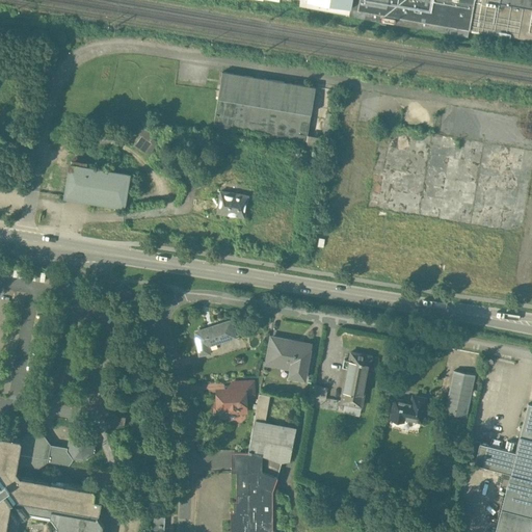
[(299,0),(299,5),(356,15),(358,0),(299,0)]
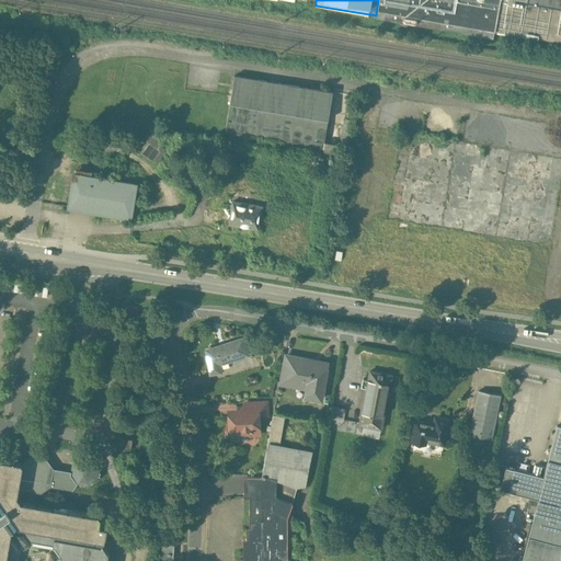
[(560,0),(378,0),(376,15),(493,37),(494,33),(560,44),(560,0)]
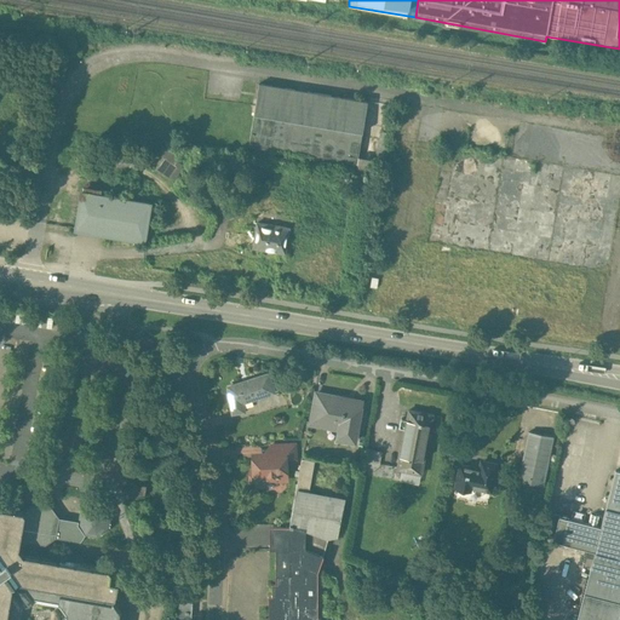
[(368,102),(260,84),(250,147),(357,165),(368,102)]
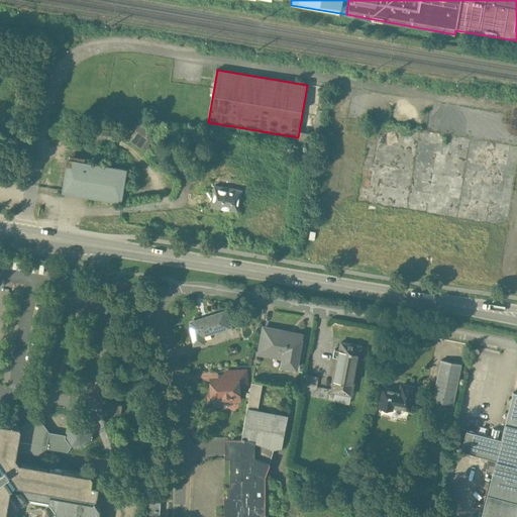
[(137,130),(142,134),(147,127),(142,124),(137,130)]
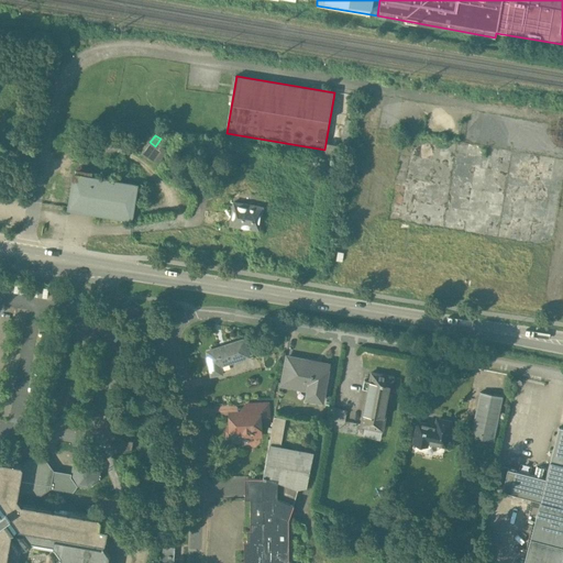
[(136,184),(75,174),(69,208),(131,218),(136,184)]
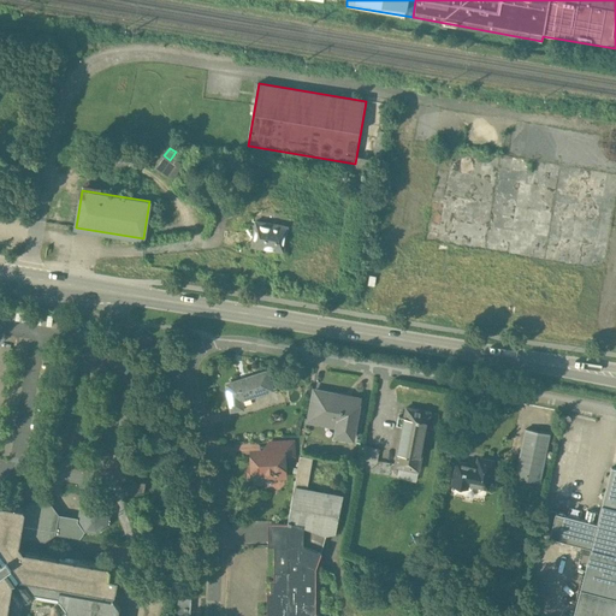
[(290,225),(256,220),(252,244),(285,250),(290,225)]
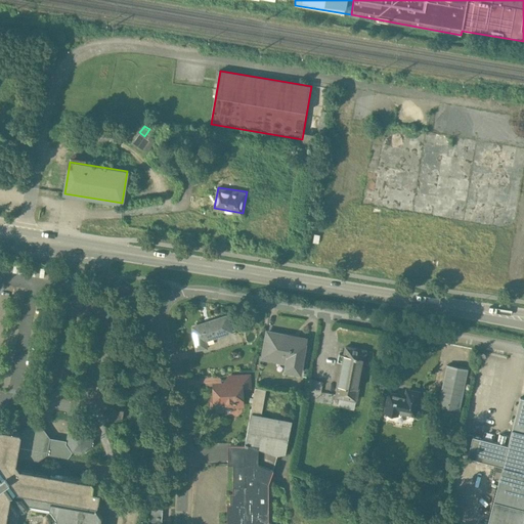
[(223,315),(209,320),(192,325),(193,333),(197,349),(207,347),(205,339),(213,336),(213,337),(232,331),(229,321),(225,322),(223,315)]
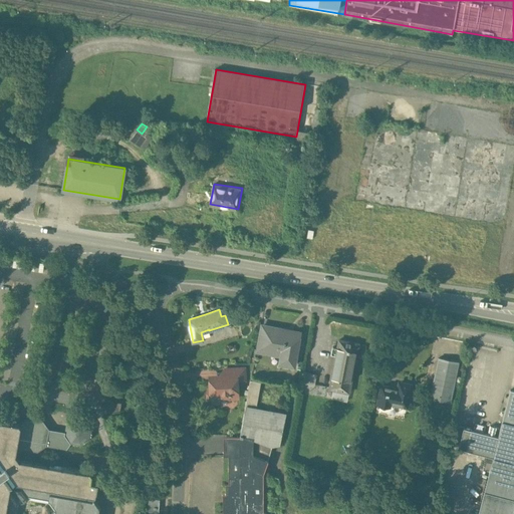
[(298,334),(281,331),(282,329),(266,326),(262,344),(282,347),(280,359),(293,362),(298,334)]
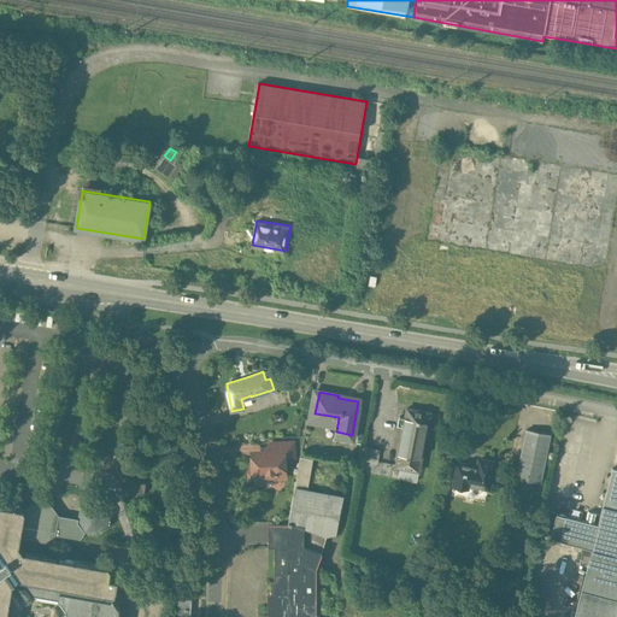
[(430,411),(406,406),(398,450),(422,454),(430,411)]
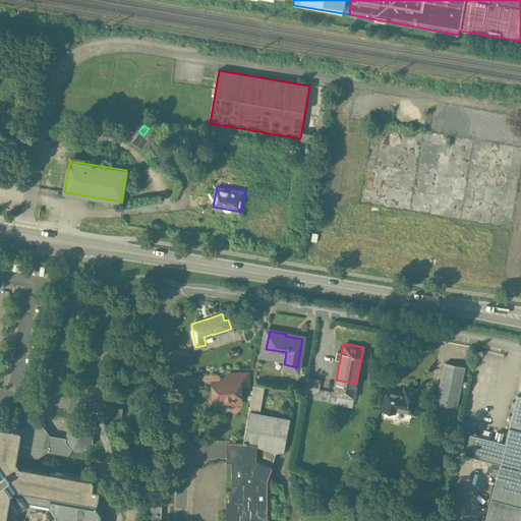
[(467,366),(448,362),(439,405),(458,409),(467,366)]
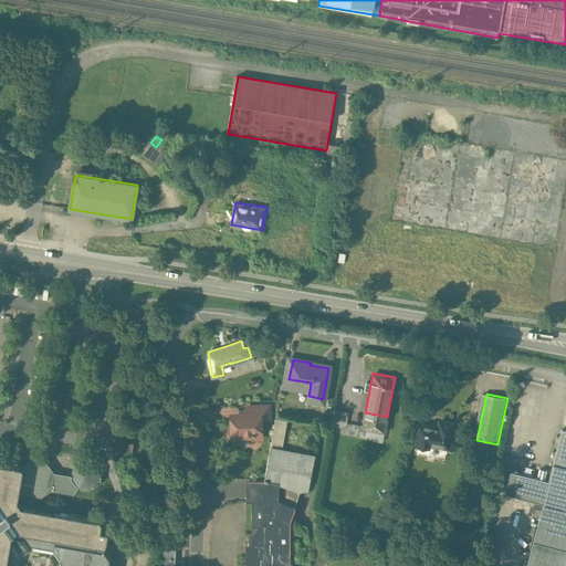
[(362,437),(364,425),(346,422),(348,410),(336,409),(333,432),(362,437)]
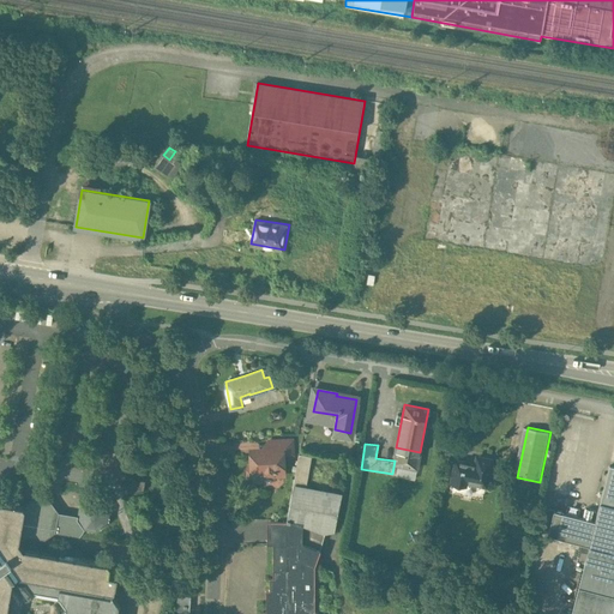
[(271,449),(266,449),(260,455),(252,456),(252,463),(247,468),(247,475),(253,480),(260,480),(264,475),(283,474),(282,453),(271,453),(271,449)]
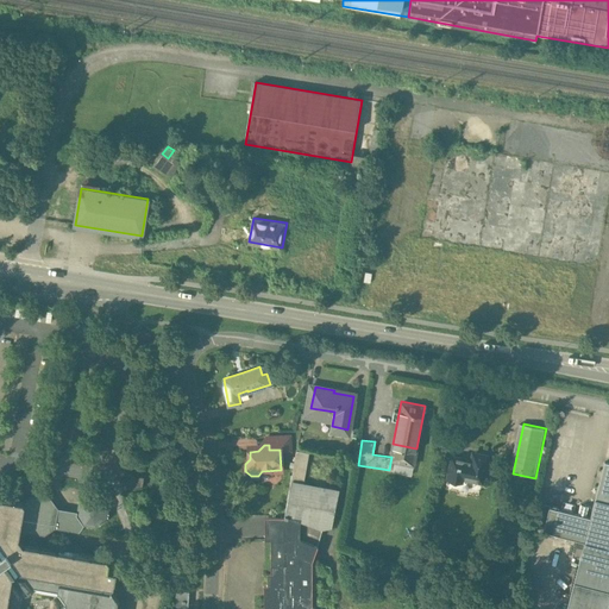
[(290,472),(305,476),(309,452),(296,449),(290,472)]
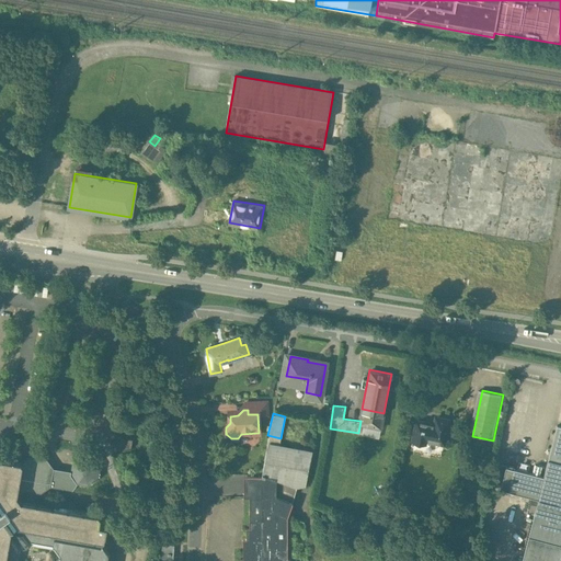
[(449,421),(435,418),(434,423),(416,420),(412,439),(425,443),(426,441),(444,444),(449,421)]
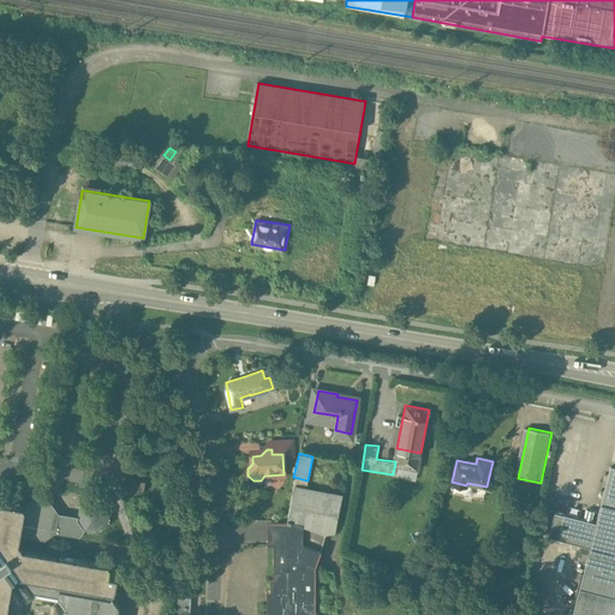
[(604,493),(572,614),(613,614),(614,608),(614,467),(610,467),(604,493)]
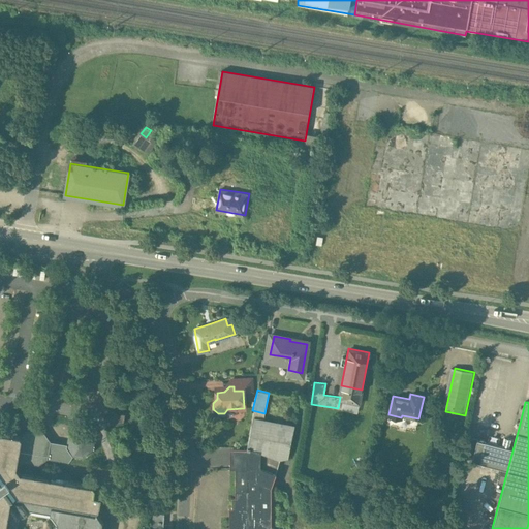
[(294,427),(255,417),(249,447),(263,450),(287,457),(294,427)]
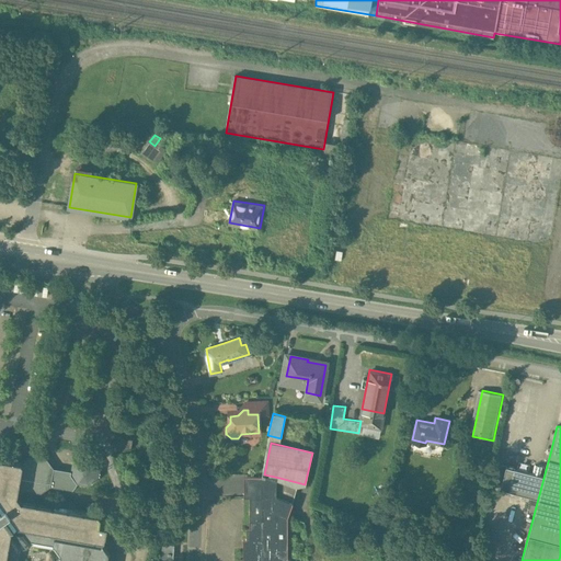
[(33,456),(25,466),(20,499),(23,505),(46,510),(50,487),(73,491),(79,483),(91,484),(100,479),(101,467),(89,451),(72,461),(71,470),(55,467),(49,458),(33,456)]
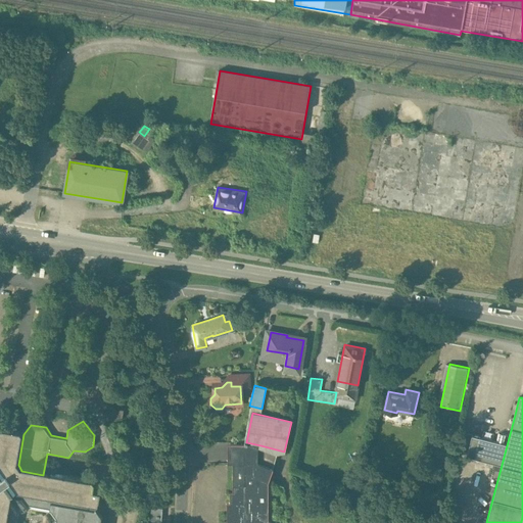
[(18,465),(24,434),(1,430),(0,434),(0,522),(102,522),(103,519),(98,510),(101,495),(94,494),(95,484),(43,475),(21,471),(18,465)]
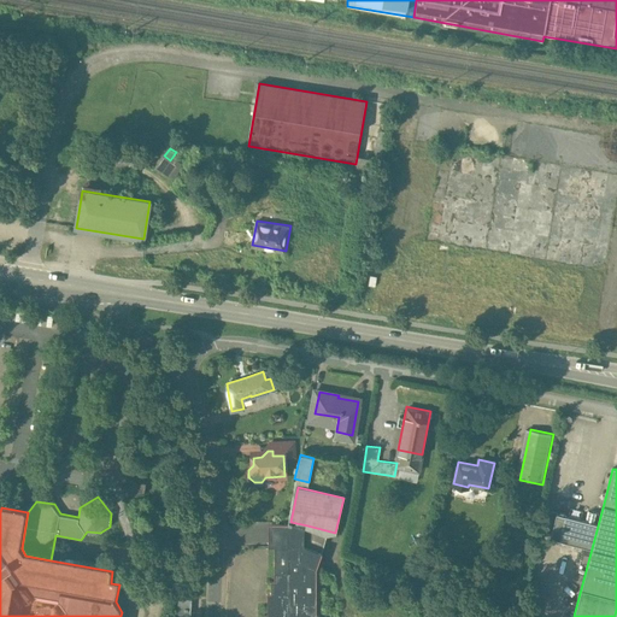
[(587,509),(585,519),(595,521),(595,518),(594,518),(595,511),(587,509)]
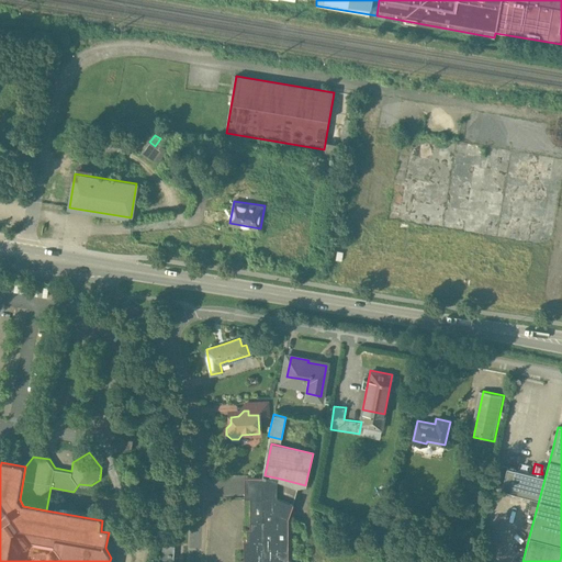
[(280,479),(246,476),(245,494),(251,495),(251,526),(247,526),(246,559),(243,559),(242,561),(300,561),(290,555),(290,519),(296,504),(279,498),(280,479)]
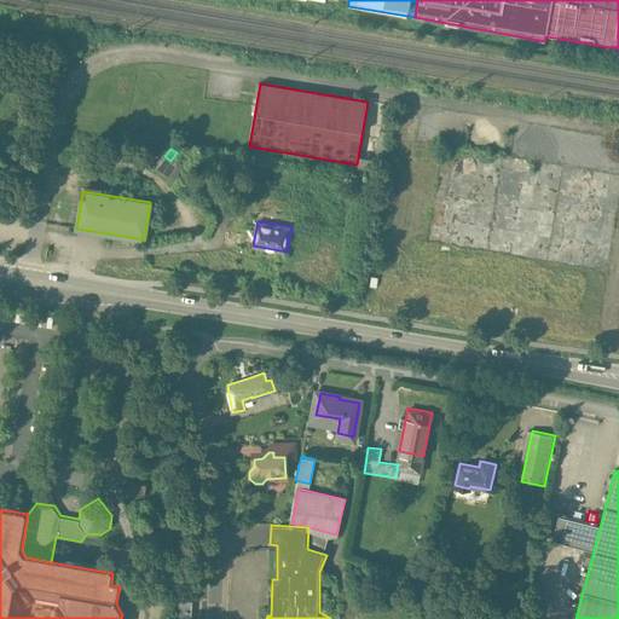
[(178,615),(191,615),(192,600),(179,600),(178,615)]
